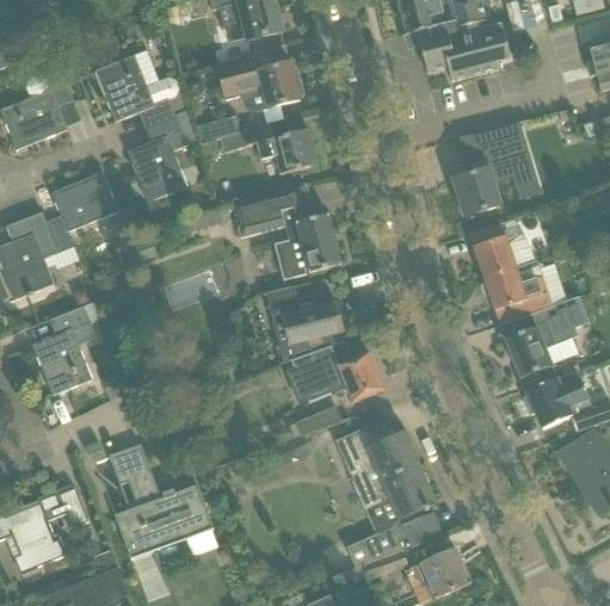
[(208,0),(210,8),(219,7),(222,22),(222,23),(241,18),(242,23),(246,39),(282,30),(272,0),(208,0)]
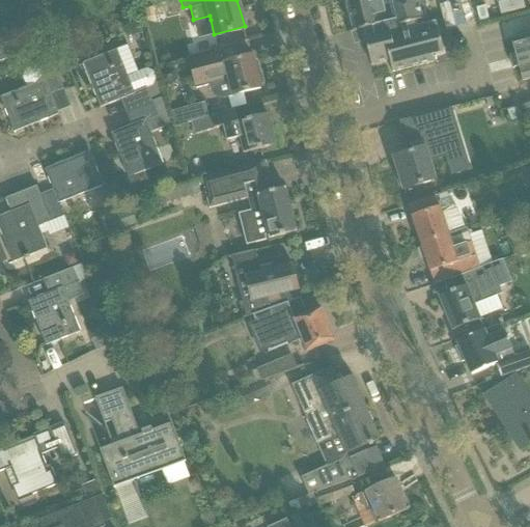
[(344,0),(356,42),(364,39),(369,62),(388,57),(391,70),(433,58),(431,54),(431,52),(442,49),(434,20),(416,24),(415,19),(421,18),(420,17),(425,0),(344,0)]
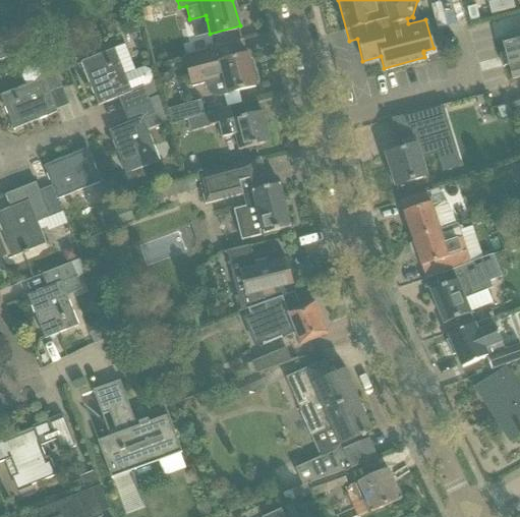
[(126,27),(128,33),(139,29),(135,17),(124,21),(124,22),(114,26),(116,32),(126,27)]
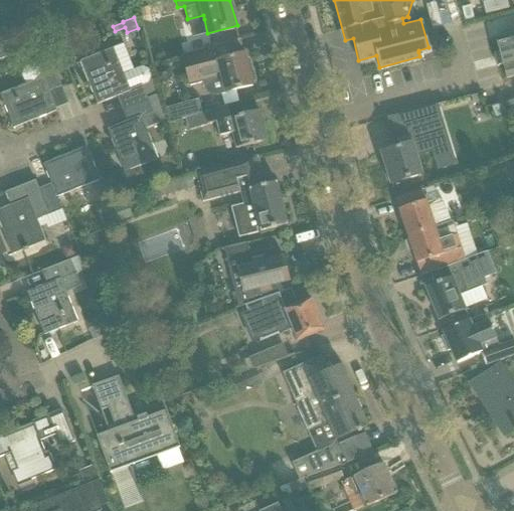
[(502,61),(505,75),(513,72),(513,30),(494,36),(498,50),(494,51),(497,62),(502,61)]
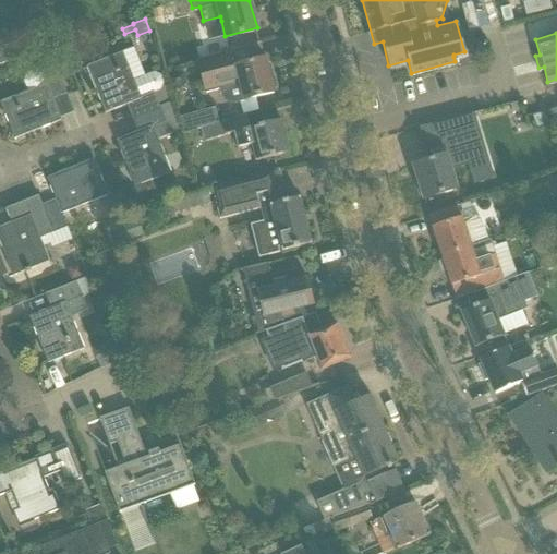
[(130,99),(135,113),(158,105),(171,99),(167,83),(165,84),(160,72),(152,69),(133,76),(123,49),(112,52),(92,61),(100,83),(94,86),(104,110),(130,99)]
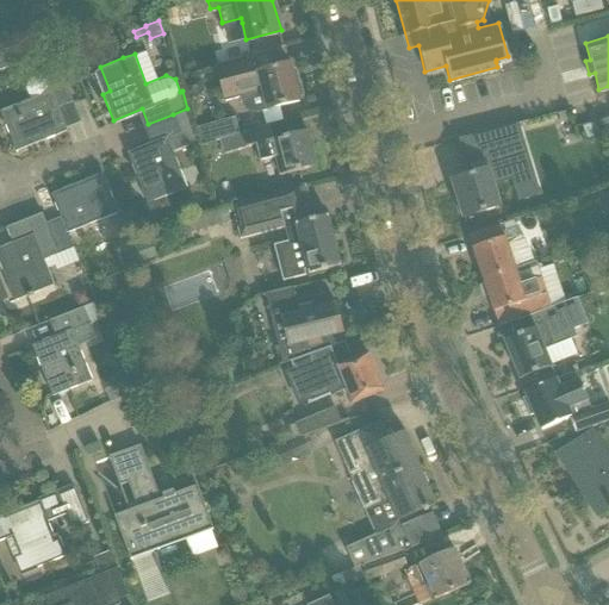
[(244,107),(249,110),(250,110),(298,98),(289,62),(259,68),(255,55),(232,61),(215,64),(224,98),(240,94),(242,103),(244,107)]
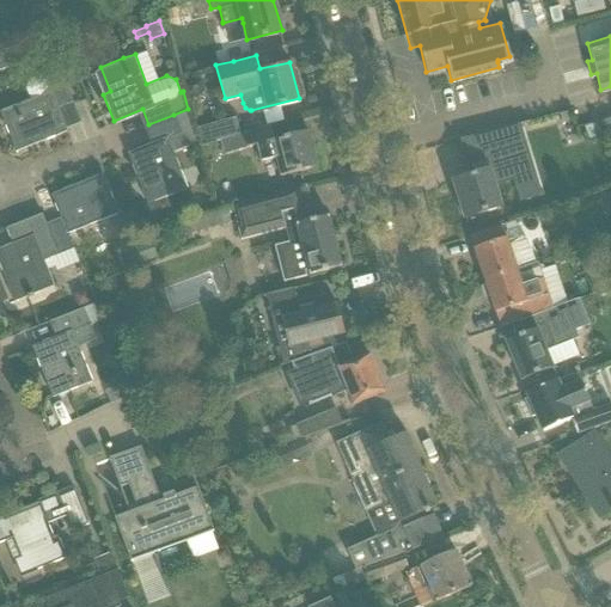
[(0,116),(11,143),(37,133),(40,139),(66,128),(55,102),(72,96),(61,69),(43,75),(50,91),(0,110),(0,116)]
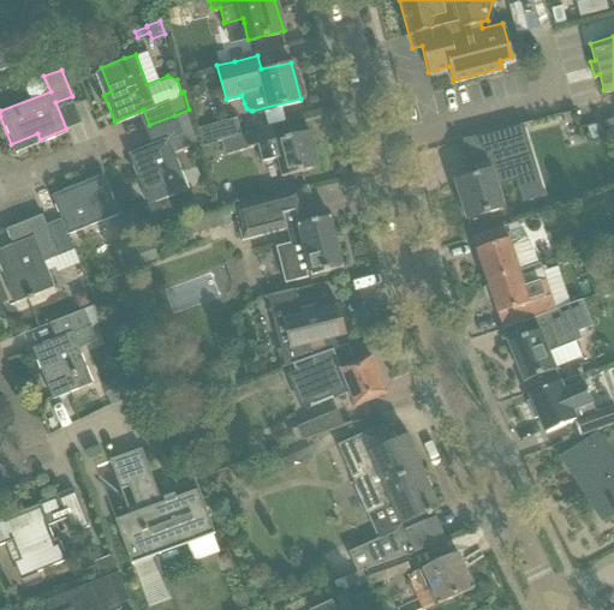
[(191,75),(184,83),(188,93),(197,94),(198,93),(200,93),(204,87),(203,87),(201,77),(191,75)]
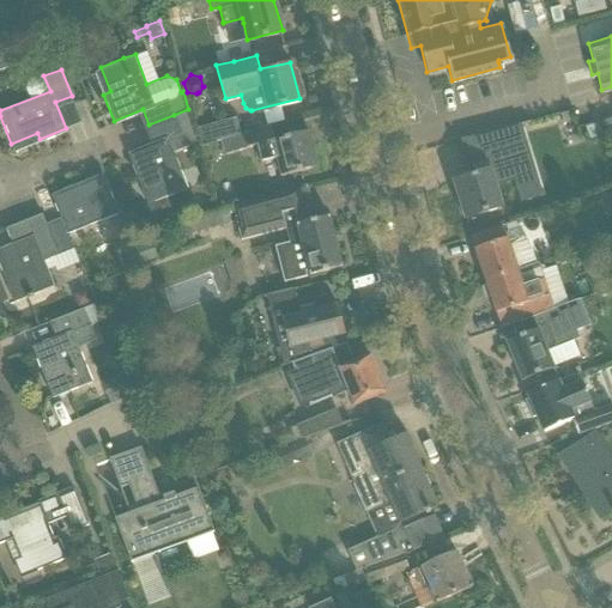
[(155,139),(126,151),(137,177),(143,174),(153,200),(175,190),(188,186),(173,151),(167,137),(180,131),(193,126),(188,109),(174,115),(149,125),(155,139)]
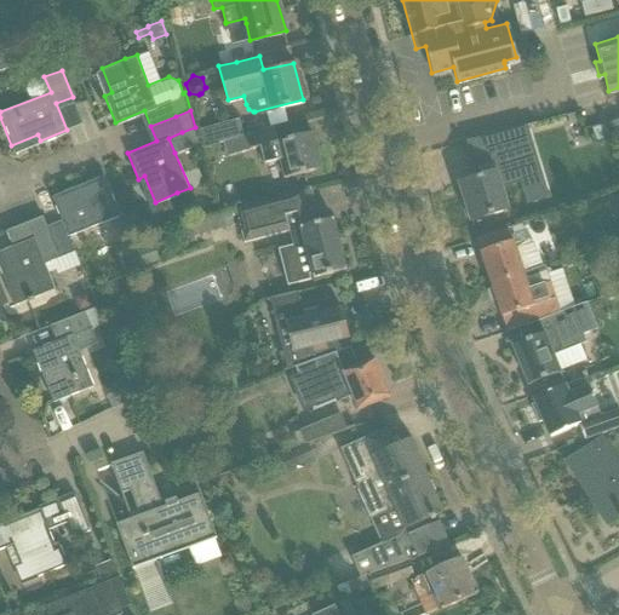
[(618,116),(606,120),(612,142),(615,141),(612,130),(618,127),(618,116)]
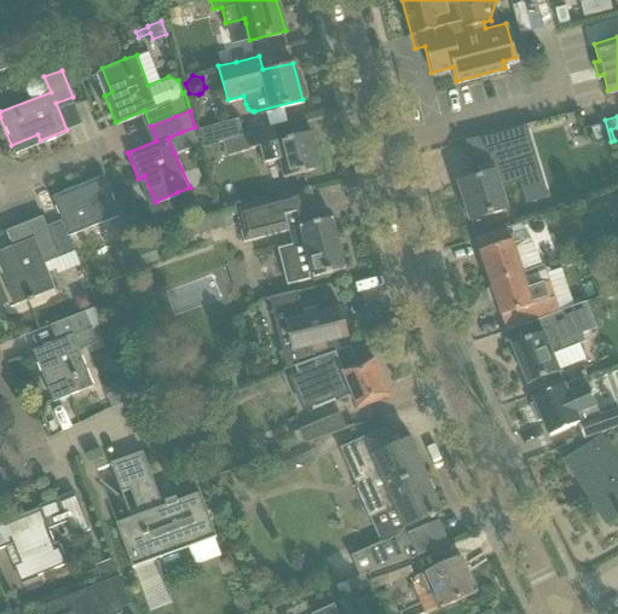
[(475,174),(461,179),(466,197),(462,198),(468,218),(491,212),(506,207),(500,185),(518,179),(538,173),(533,157),(527,160),(523,144),(517,126),(525,123),(535,121),(533,120),(467,137),(473,158),(498,151),(503,167),(475,174)]
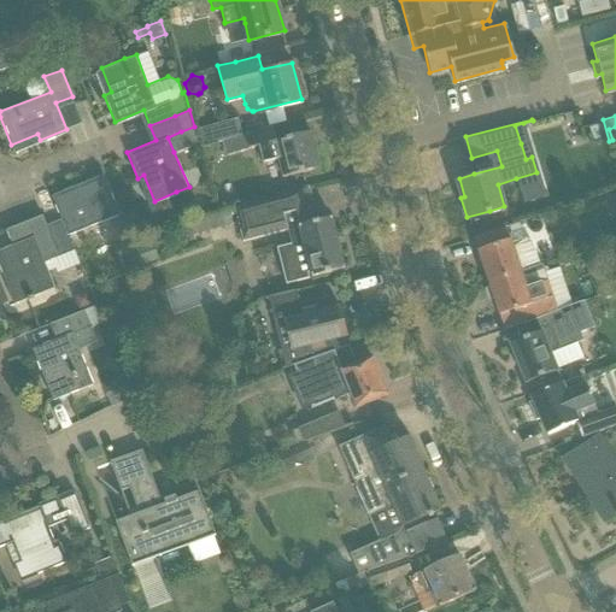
[(270,124),(221,137),(224,152),(257,143),(260,160),(279,157),(282,175),(318,166),(310,130),(274,139),(270,124)]
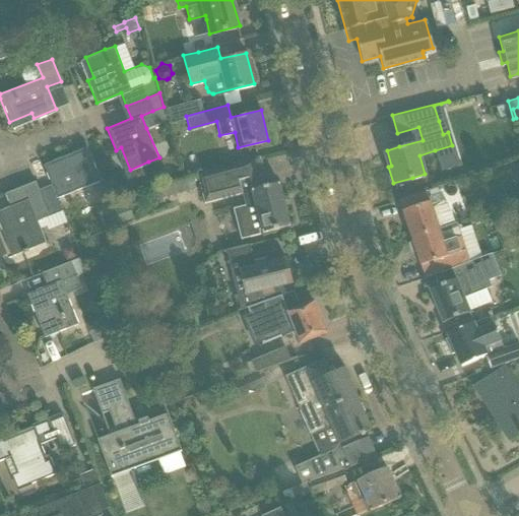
[(483,152),(487,159),(515,149),(503,115),(456,131),(466,158),(483,152)]
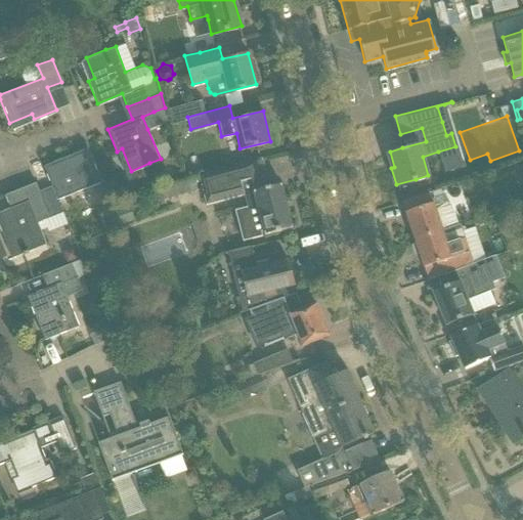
[(34,181),(46,216),(63,210),(57,198),(100,180),(96,171),(89,153),(68,161),(66,156),(42,164),(52,188),(40,193),(35,180),(34,181)]
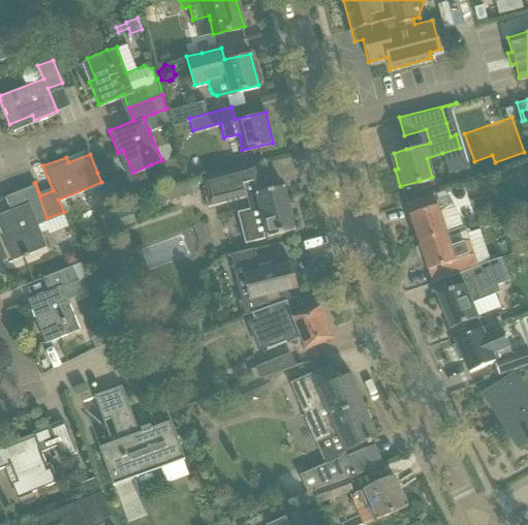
[(237,210),(244,241),(264,237),(262,232),(265,232),(266,236),(274,234),(294,228),(283,184),(271,187),(268,175),(264,176),(262,172),(266,165),(264,157),(199,176),(207,205),(249,194),(252,206),(237,210)]
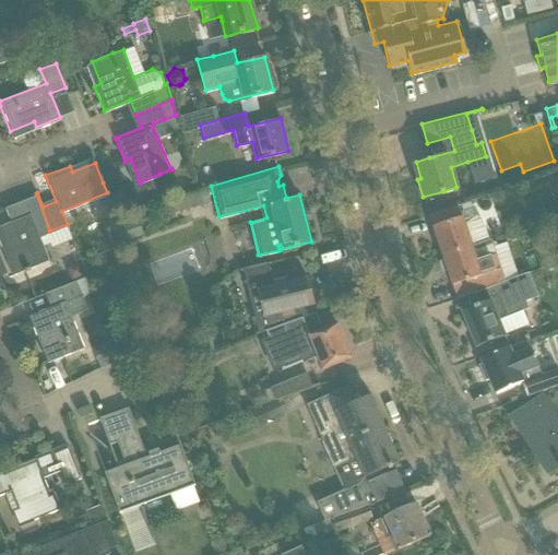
[(557,172),(547,176),(554,195),(557,192),(557,172)]
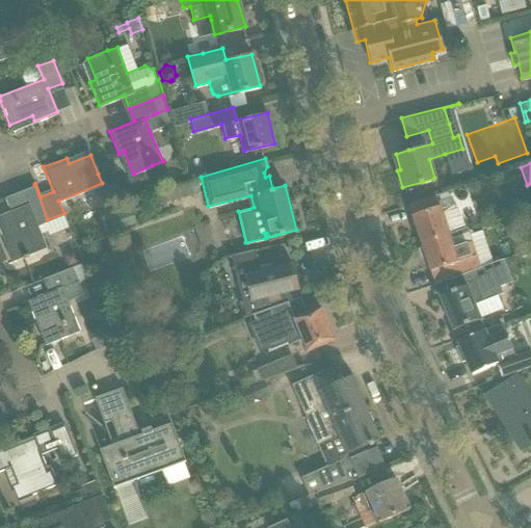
[(165,194),(166,201),(200,190),(196,177),(149,189),(152,199),(165,194)]
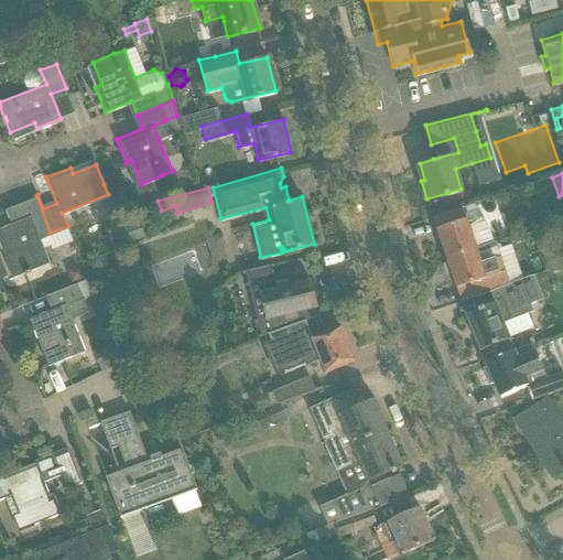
[(7,251),(17,275),(36,267),(50,260),(40,237),(50,233),(36,195),(13,204),(19,218),(0,226),(0,245),(3,252),(7,251)]
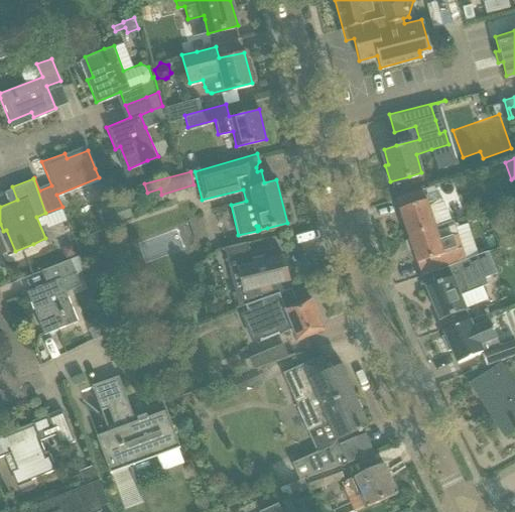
[(395,196),(408,234),(453,219),(451,219),(443,200),(438,197),(426,201),(422,186),(395,196)]
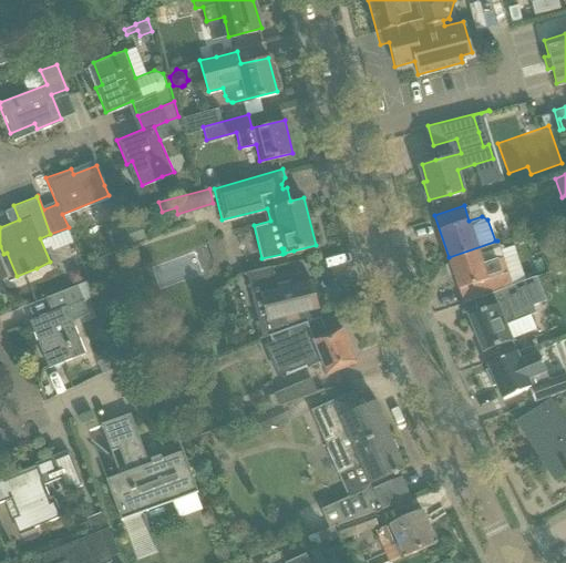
[(124,243),(146,235),(140,217),(119,226),(124,243)]
